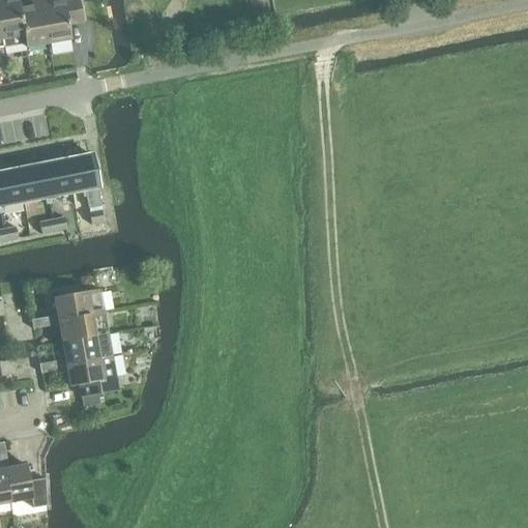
[(0,0),(0,19),(5,46),(26,41),(27,47),(28,46),(21,6),(19,0),(0,0)]
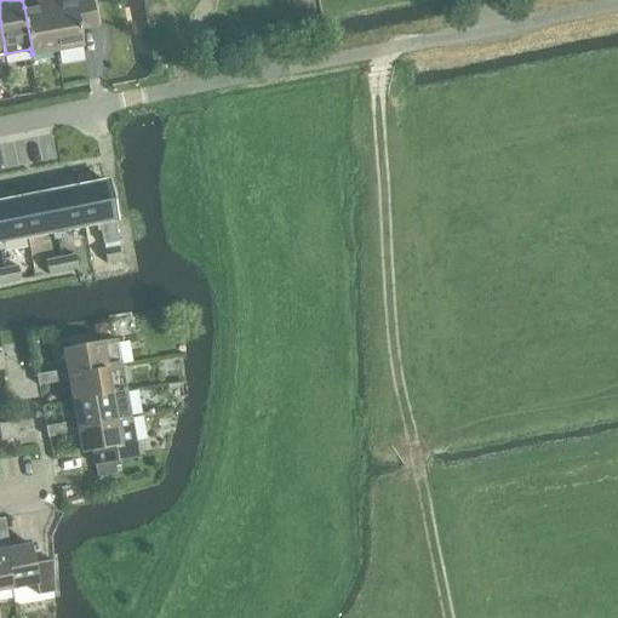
[(38,0),(39,5),(24,7),(33,53),(58,50),(49,0),(38,0)]
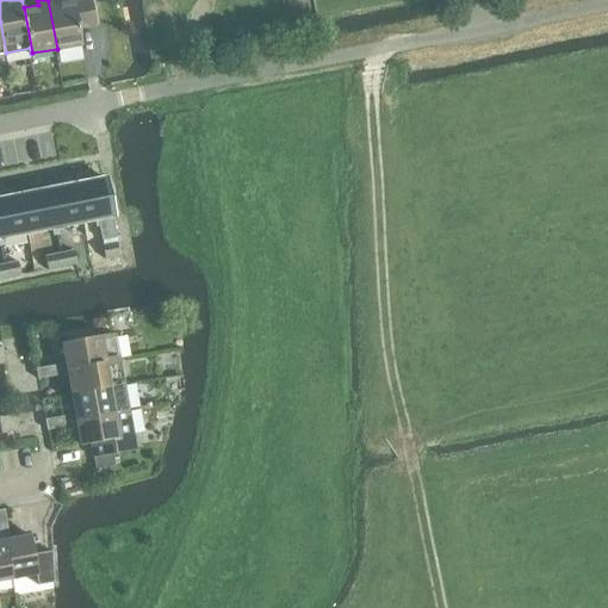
[(48,0),(57,49),(84,44),(80,28),(95,24),(91,0),(68,0),(61,1),(61,0),(48,0)]
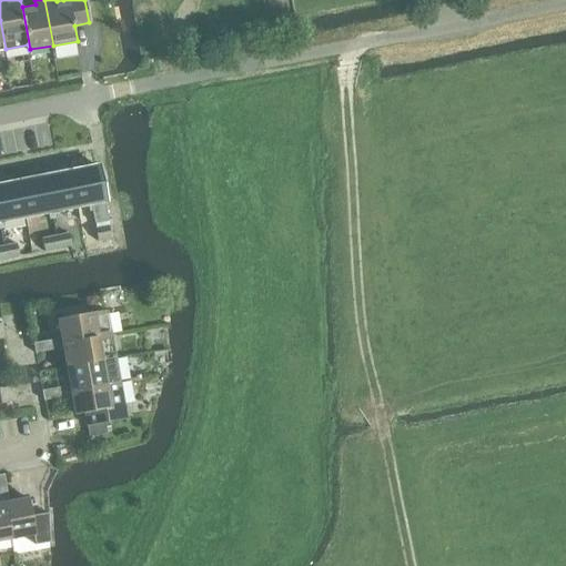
[(44,167),(83,162),(82,151),(43,155),(44,167)]
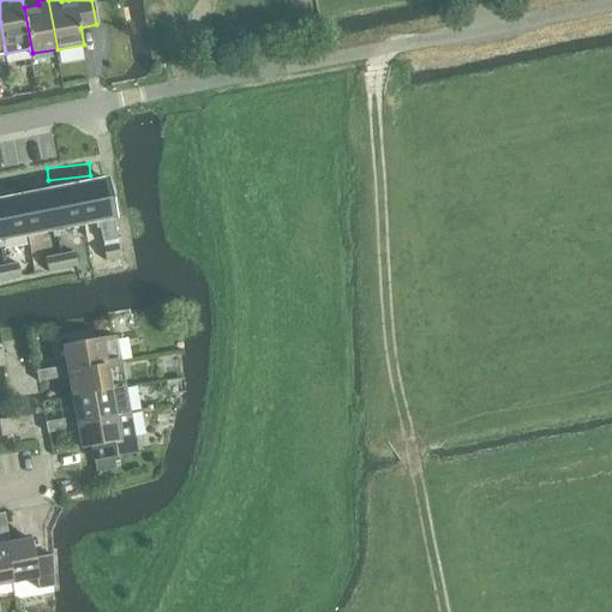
[(107,180),(78,186),(84,220),(100,217),(106,245),(119,243),(114,216),(107,180)]
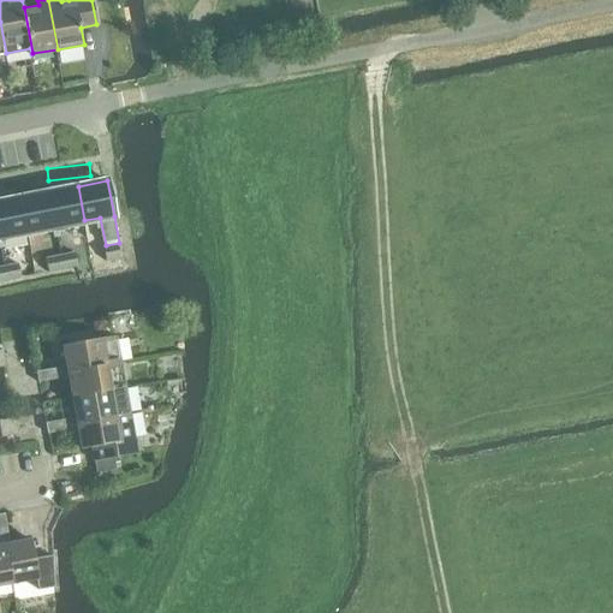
[(78,186),(49,191),(57,226),(84,220),(78,186)]
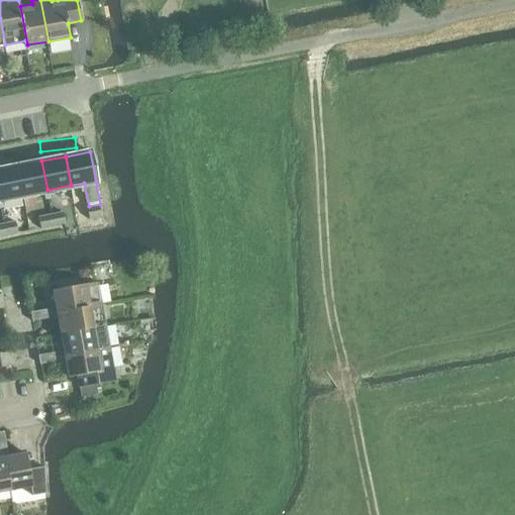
[(41,161),(17,166),(23,194),(47,190),(41,161)]
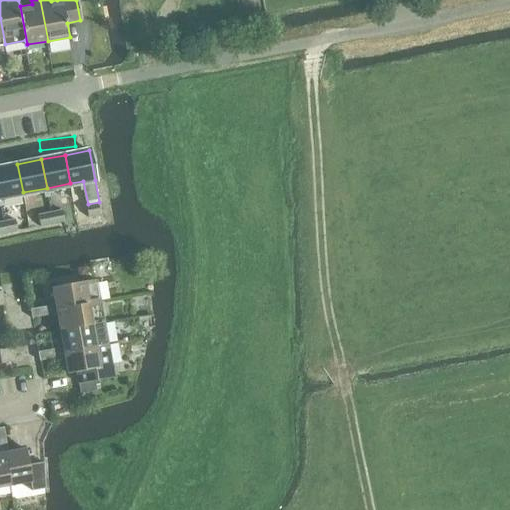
[(17,164),(0,167),(0,196),(13,195),(23,192),(17,164)]
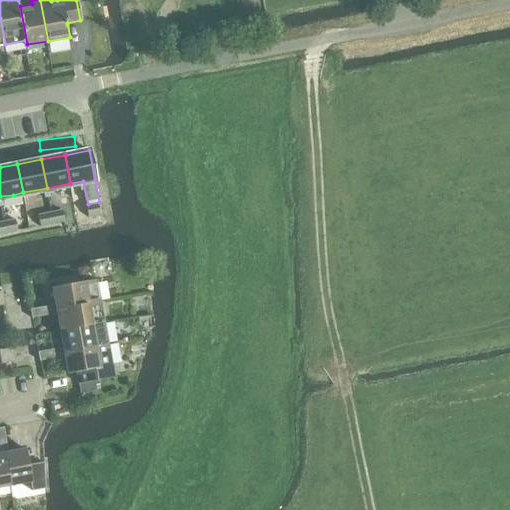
[(88,204),(87,204),(89,215),(101,213),(99,202),(88,204)]
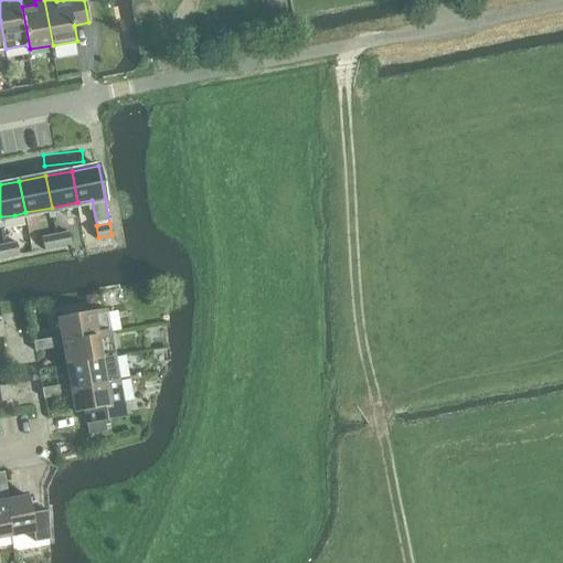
[(70,231),(56,233),(59,245),(72,243),(70,231)]
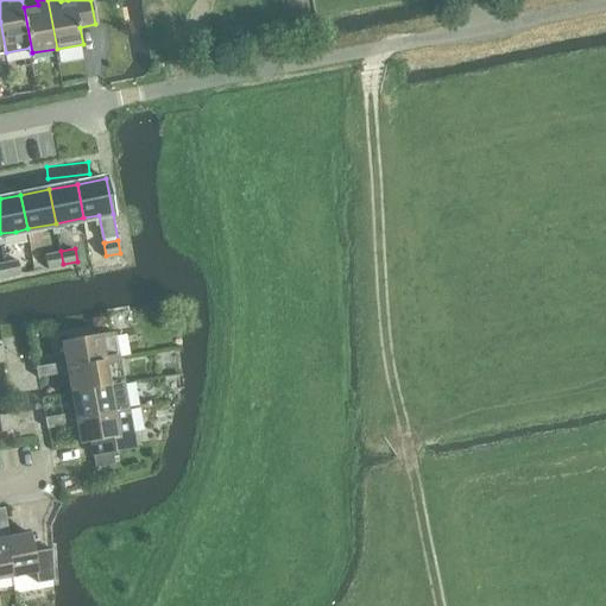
[(50,266),(63,264),(61,251),(48,254),(50,266)]
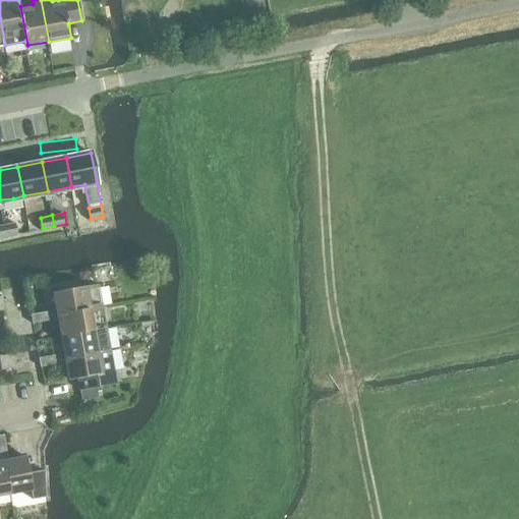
[(15,223),(4,225),(6,235),(17,233),(15,223)]
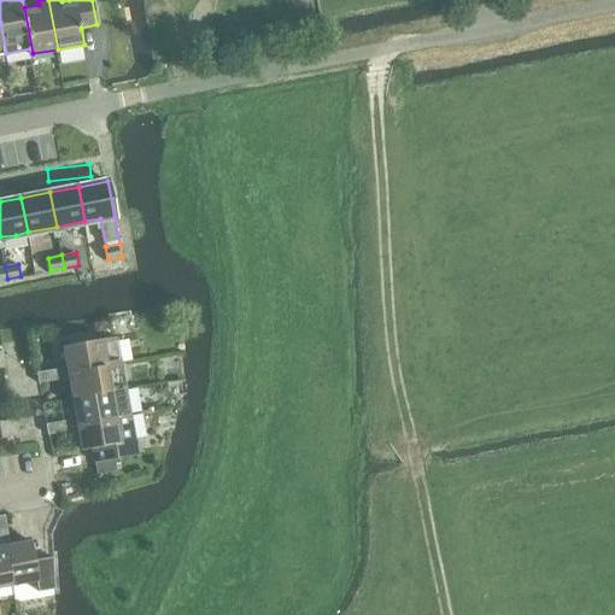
[(105,320),(94,321),(95,331),(106,329),(105,320)]
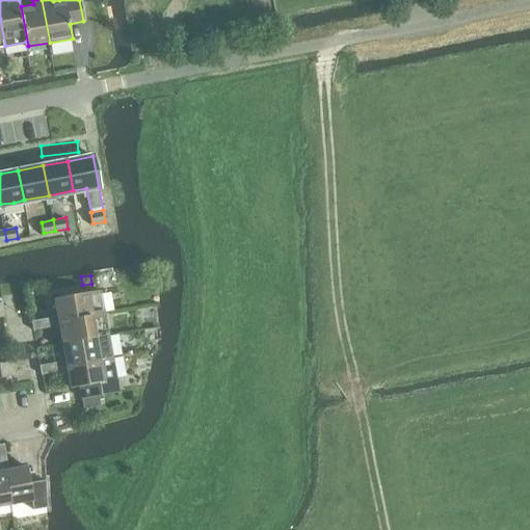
[(87,291),(55,296),(58,315),(59,319),(106,312),(102,289),(87,291)]
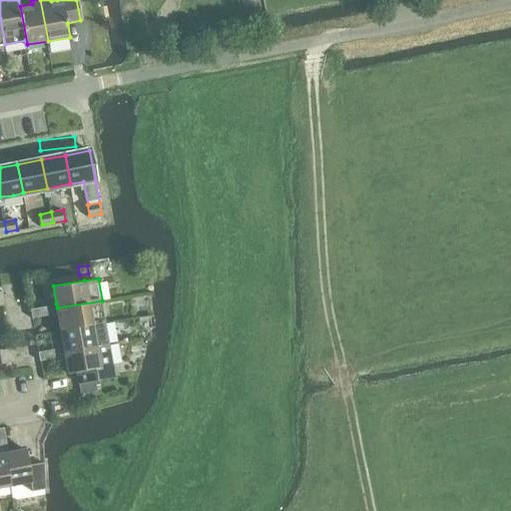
[(102,301),(57,308),(57,313),(60,329),(105,321),(102,301)]
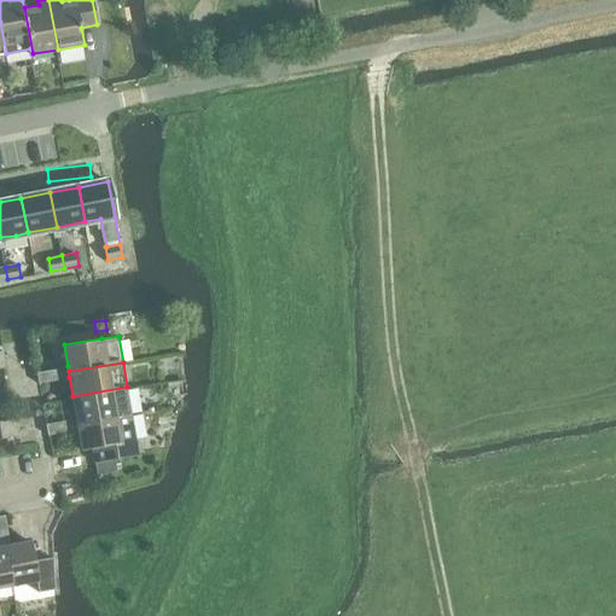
[(69,371),(68,366),(53,368),(54,379),(69,377),(69,371)]
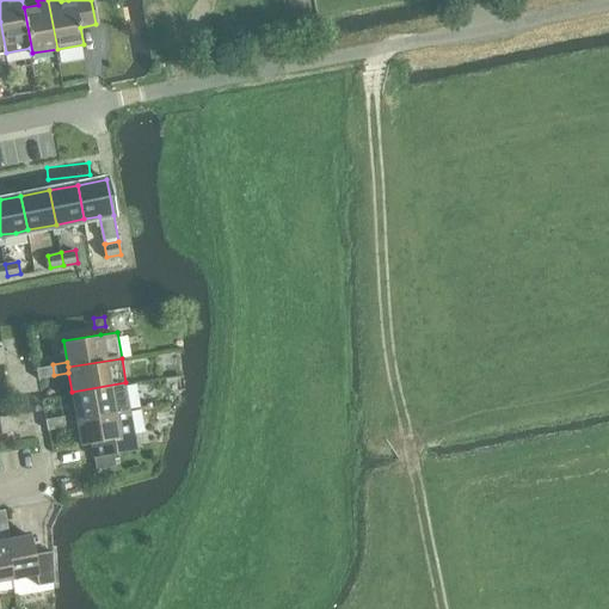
[(54,375),(53,364),(37,367),(38,373),(40,377),(54,375)]
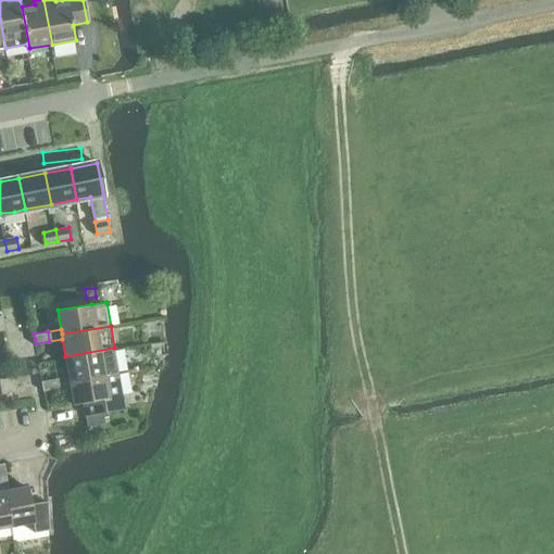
[(114,348),(65,356),(68,376),(70,380),(118,372),(114,348)]
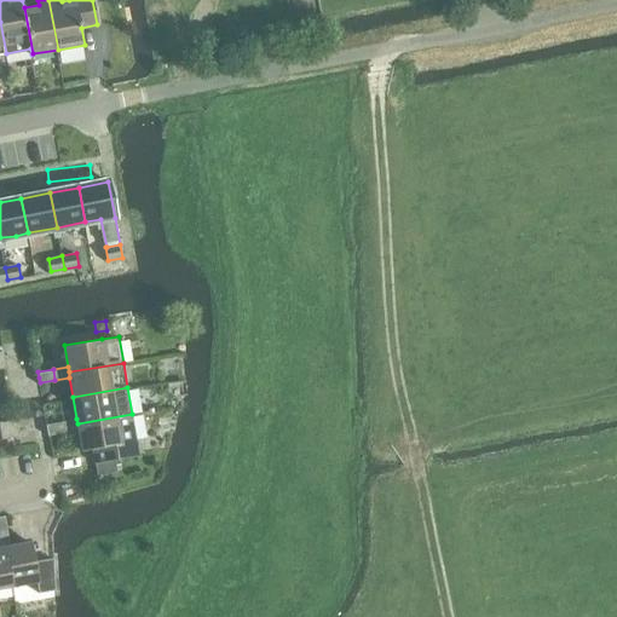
[(132,414),(78,424),(79,430),(82,450),(93,448),(96,462),(97,462),(99,474),(117,471),(115,459),(139,455),(132,414)]
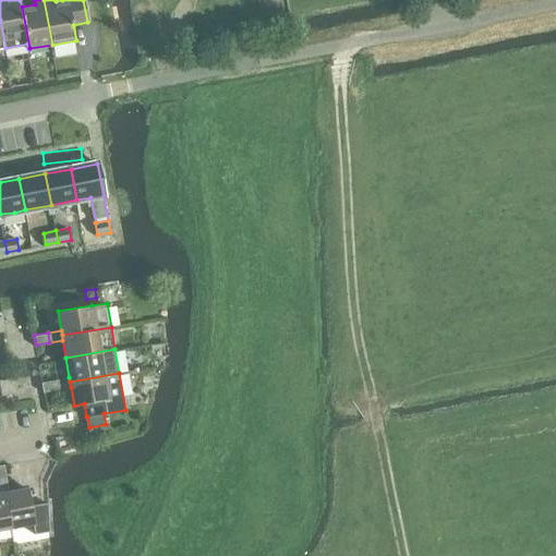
[(16,384),(14,376),(0,378),(0,383),(1,387),(16,384)]
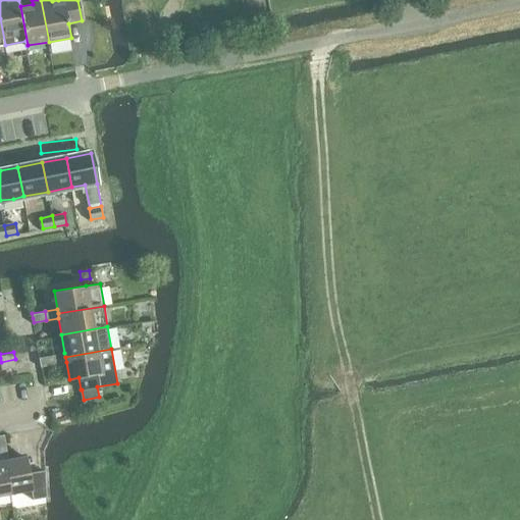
[(66,362),(65,357),(64,353),(52,355),(53,364),(66,362)]
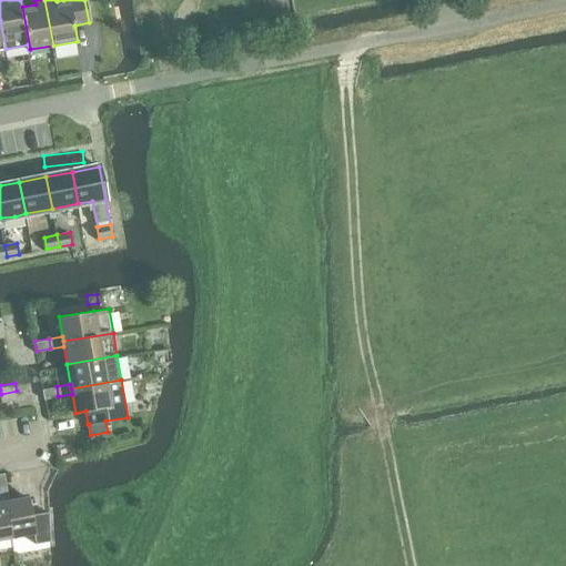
[(58,396),(57,386),(43,388),(44,393),(44,398),(58,396)]
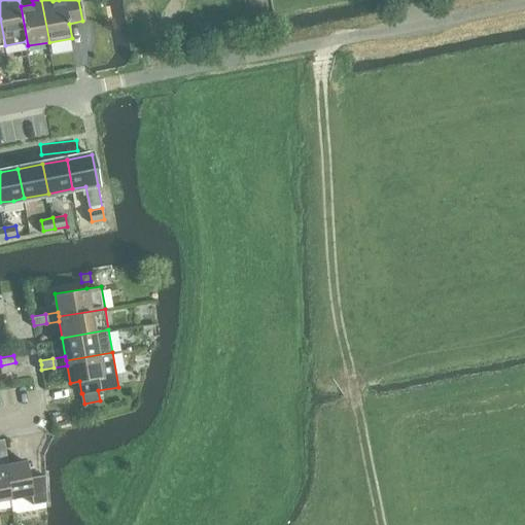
[(1,365),(2,373),(16,370),(15,362),(1,365)]
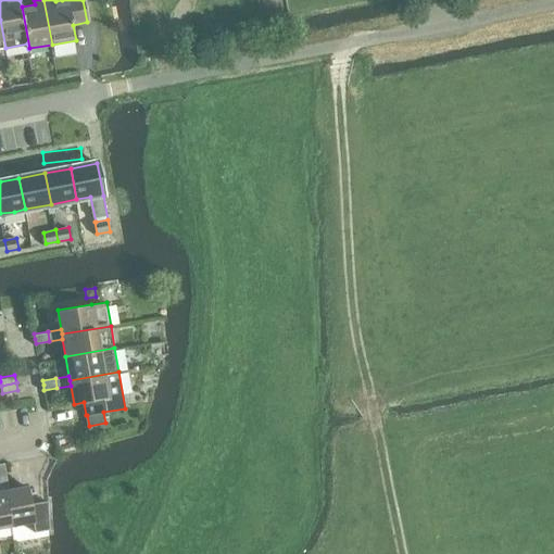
[(5,490),(10,490),(8,476),(0,477),(0,489),(0,491),(5,490)]
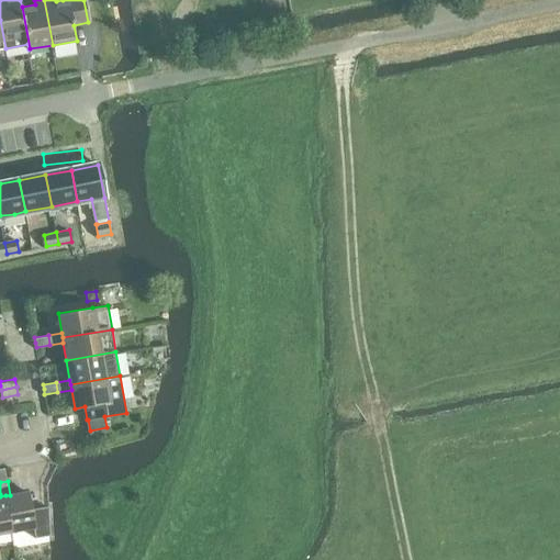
[(10,495),(6,495),(11,532),(35,527),(36,537),(51,535),(48,506),(32,508),(29,491),(10,495)]
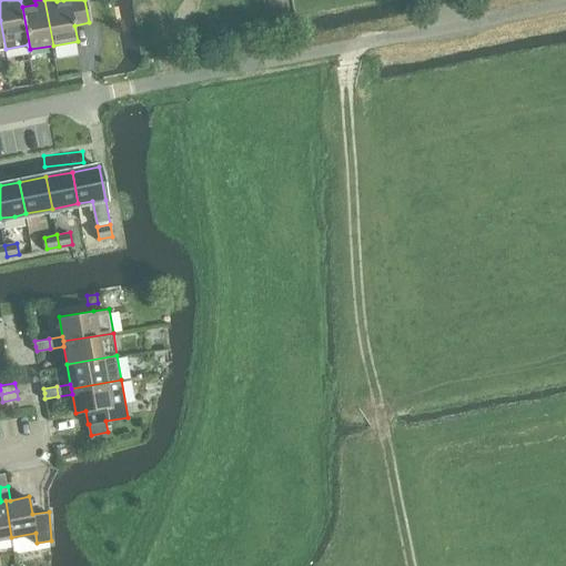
[(0,502),(0,539),(11,537),(6,501),(0,502)]
